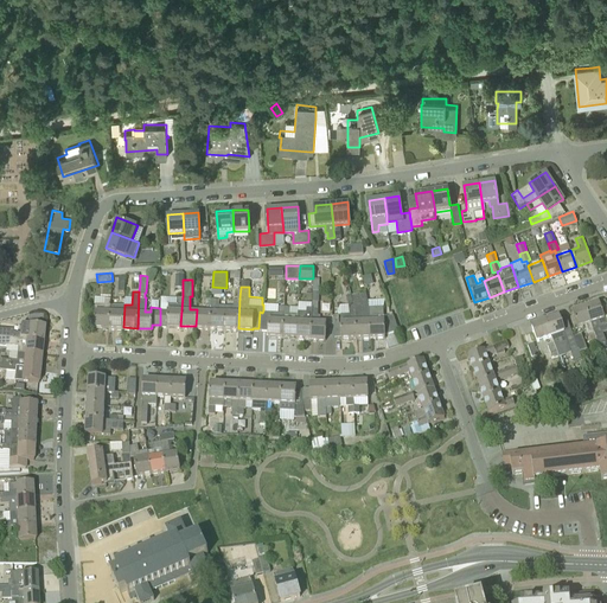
[(160,325),(180,326),(183,295),(177,294),(177,301),(167,300),(167,308),(160,308),(160,325)]
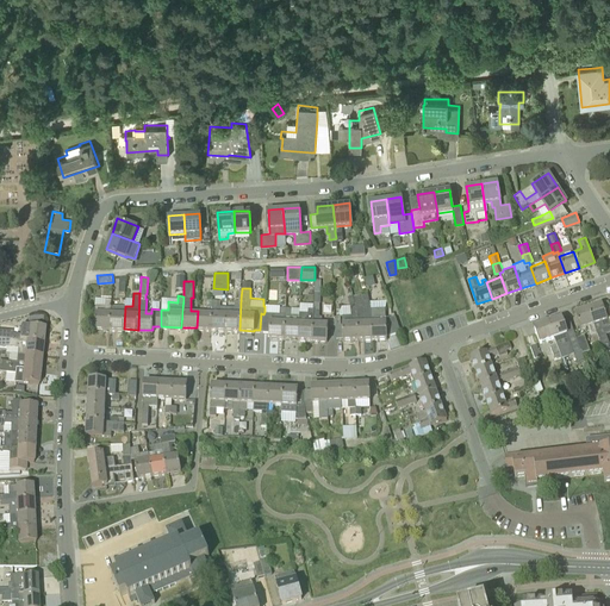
[(110,329),(111,305),(111,297),(105,297),(105,304),(97,304),(95,328),(110,329)]
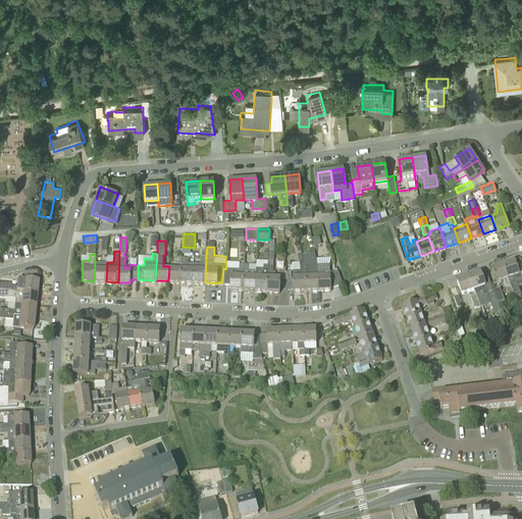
[(193,282),(194,261),(187,261),(187,255),(181,255),(181,261),(181,266),(180,281),(193,282)]
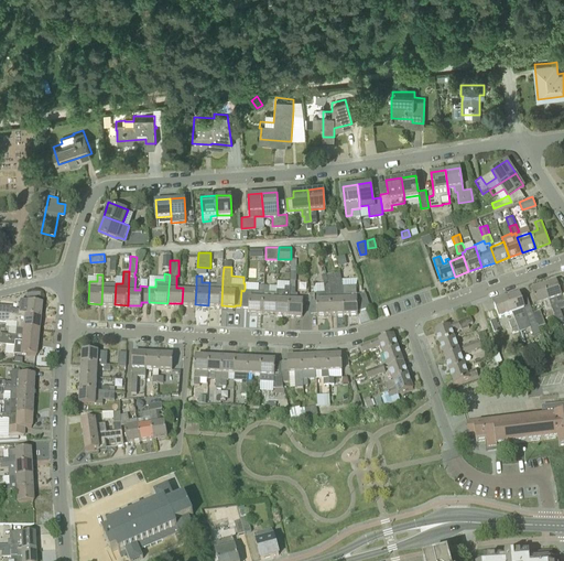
[(221,305),(223,277),(217,277),(216,282),(209,282),(208,305),(221,305)]
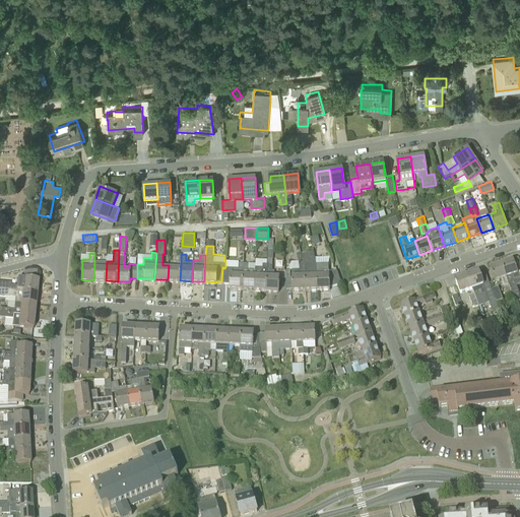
[(272,268),(272,256),(267,256),(267,262),(265,288),(278,288),(279,274),(273,274),(274,268),(272,268)]
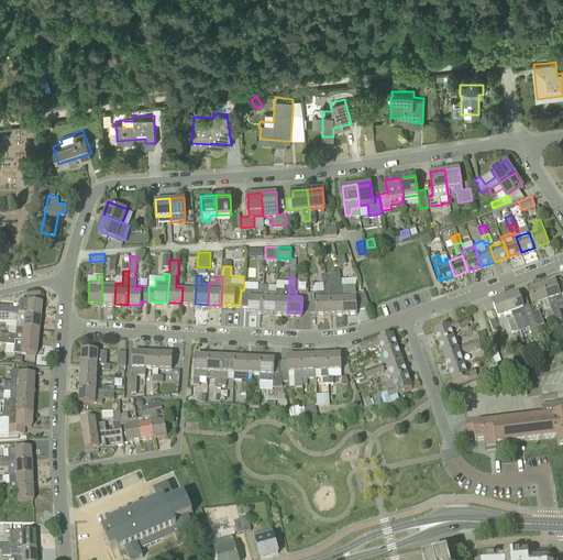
[(556,302),(562,300),(562,299),(555,278),(543,283),(549,298),(552,307),(554,314),(555,319),(562,317),(556,302)]
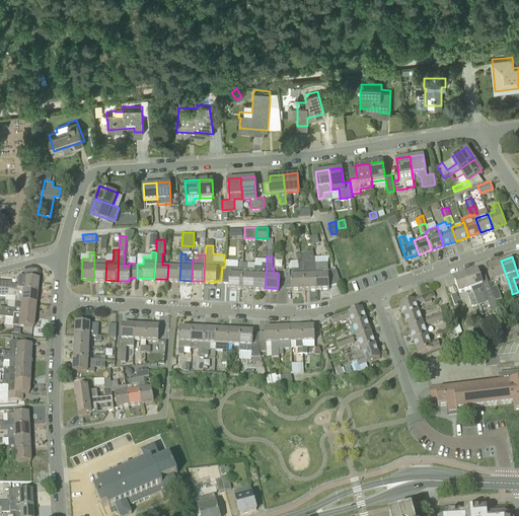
[(304,268),(303,261),(302,258),(297,258),(298,259),(298,268),(292,268),(292,288),(304,287),(304,273),(304,268)]
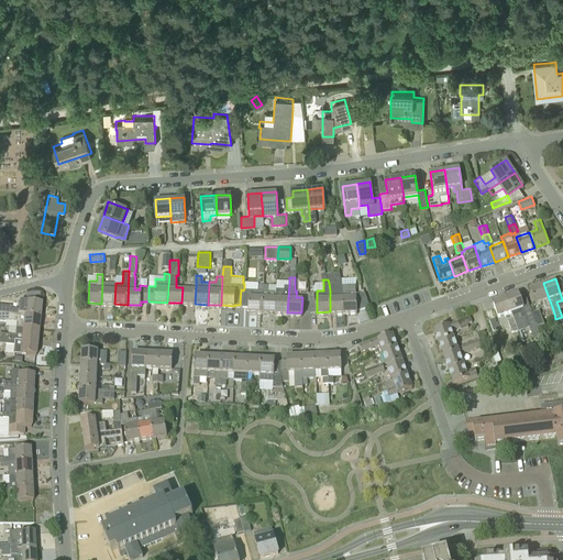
[(114,304),(116,283),(102,282),(101,304),(114,304)]
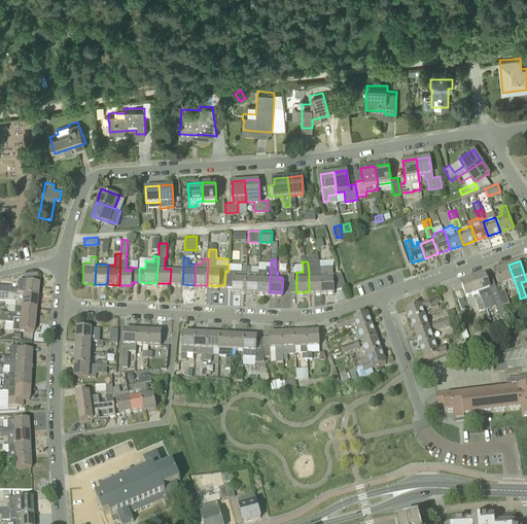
[(245,291),(246,265),(242,265),(241,270),(229,270),(227,272),(225,271),(224,285),(233,285),(233,290),(245,291)]
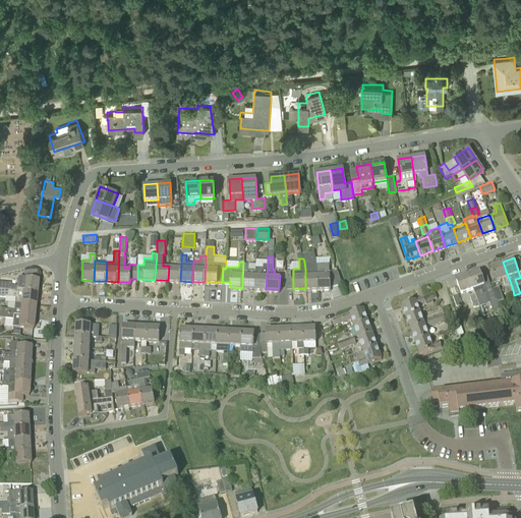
[(254,288),(255,268),(248,268),(248,263),(243,262),(242,288),(254,288)]
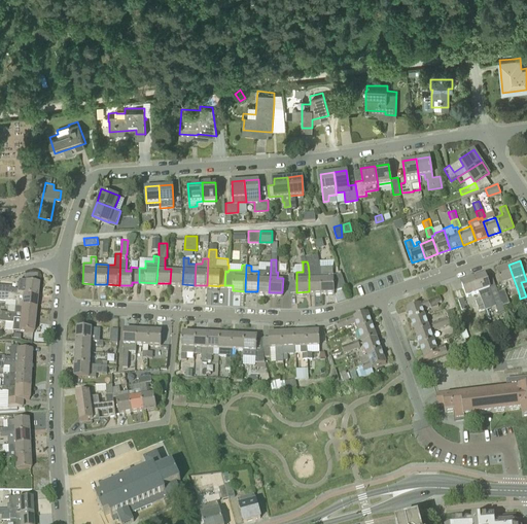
[(321,277),(321,291),(334,291),(334,288),(346,285),(342,273),(334,273),(334,265),(320,265),(321,277)]
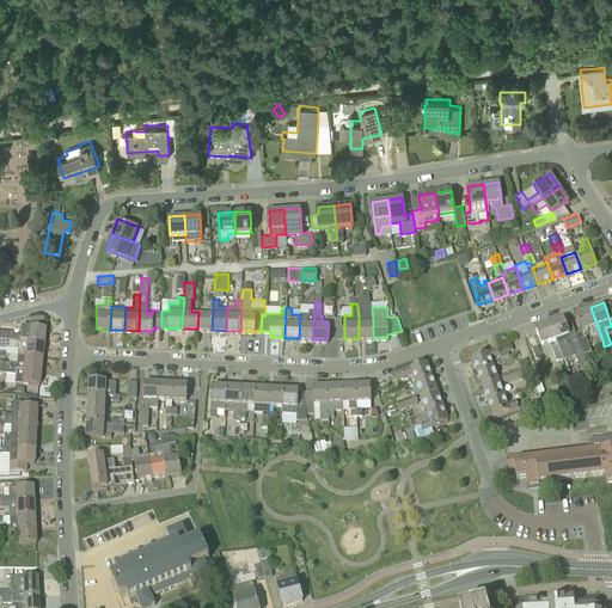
[(582,329),(595,324),(597,324),(591,307),(576,312),(582,329)]
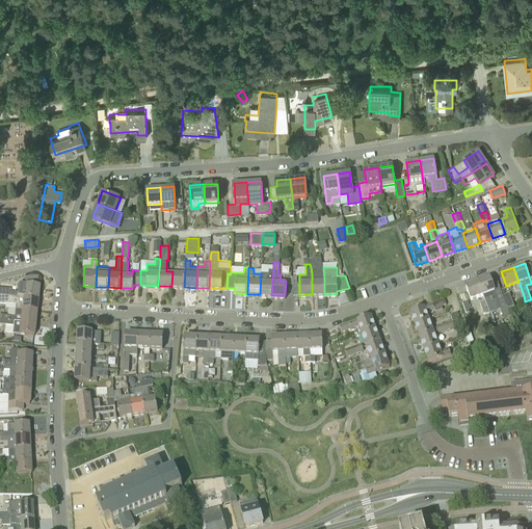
[(271,295),(273,268),(268,268),(268,271),(261,271),(261,273),(260,294),(271,295)]
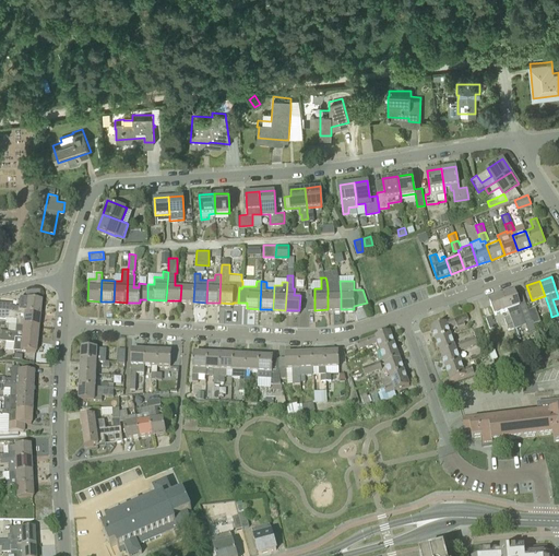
[(193,302),(194,285),(181,285),(180,300),(193,302)]
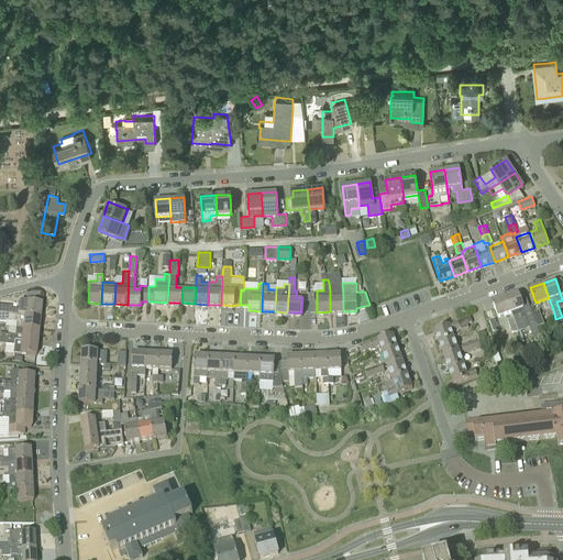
[(518,292),(506,296),(512,316),(517,329),(525,326),(521,318),(527,317),(530,325),(536,322),(532,310),(529,303),(522,306),(518,292)]
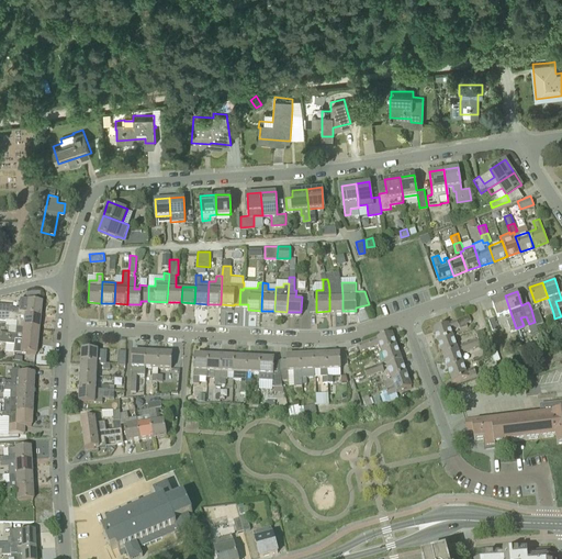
[(329,311),(343,311),(343,295),(329,295),(329,311)]
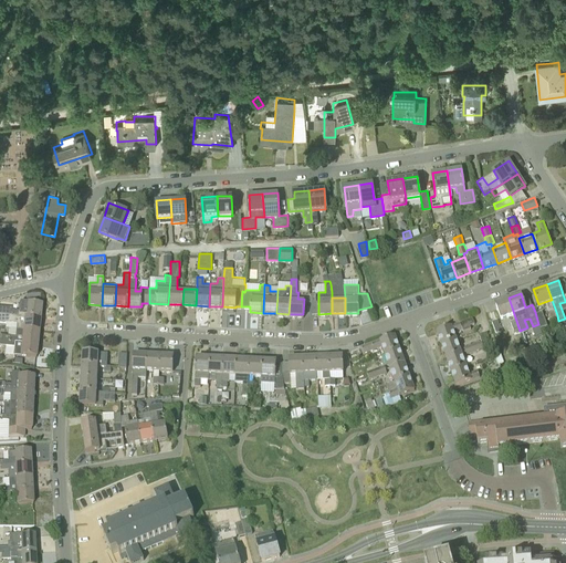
[(501,318),(513,313),(509,298),(495,302),(501,318)]
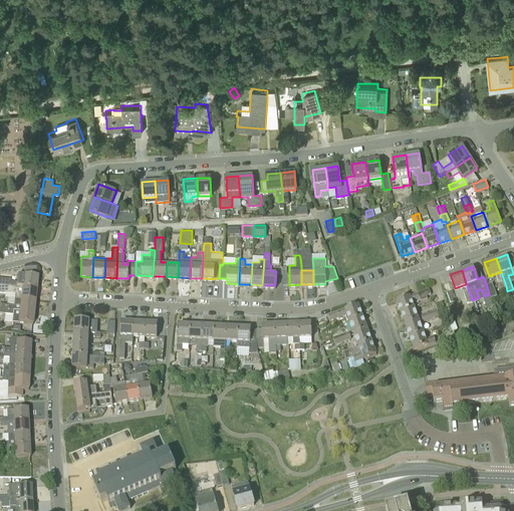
[(0,283),(36,287),(38,274),(23,272),(23,273),(17,272),(16,279),(11,279),(11,277),(0,275),(0,283)]
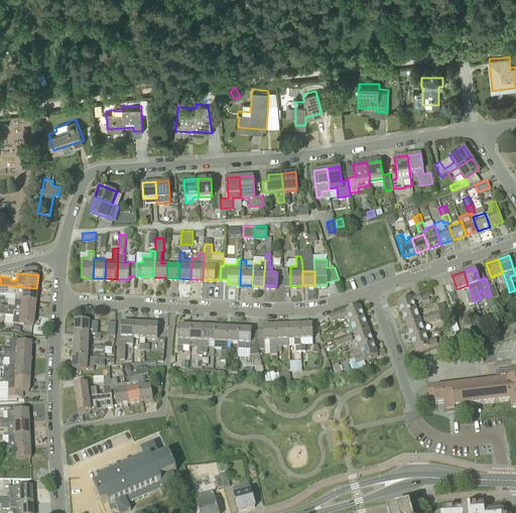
[(494,282),(488,284),(491,295),(492,297),(499,295),(494,282)]
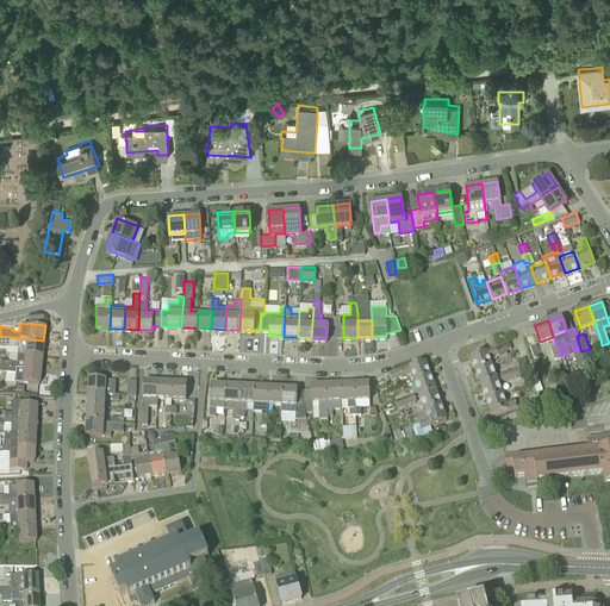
[(42,355),(43,341),(0,336),(0,343),(10,344),(18,345),(17,353),(42,355)]
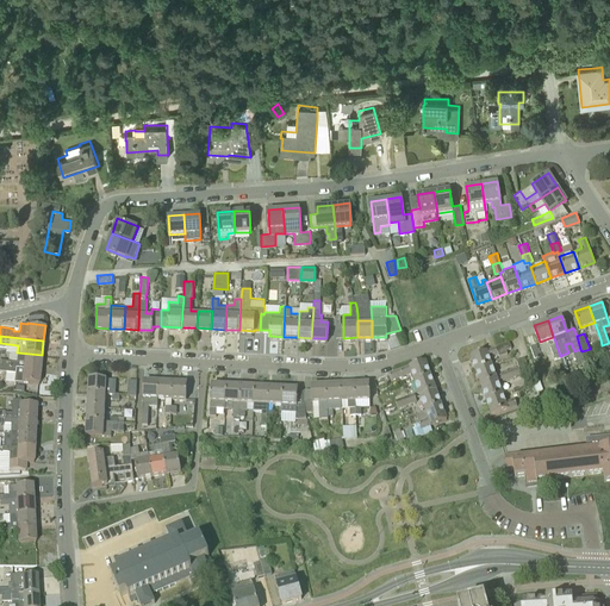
[(475,368),(492,363),(489,355),(498,351),(499,355),(508,351),(506,349),(512,347),(509,339),(470,354),(475,368)]
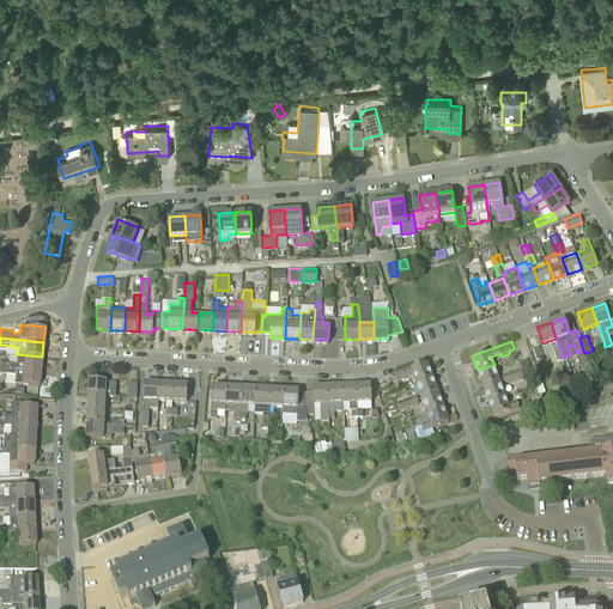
[(538,358),(544,355),(539,343),(533,346),(538,358)]
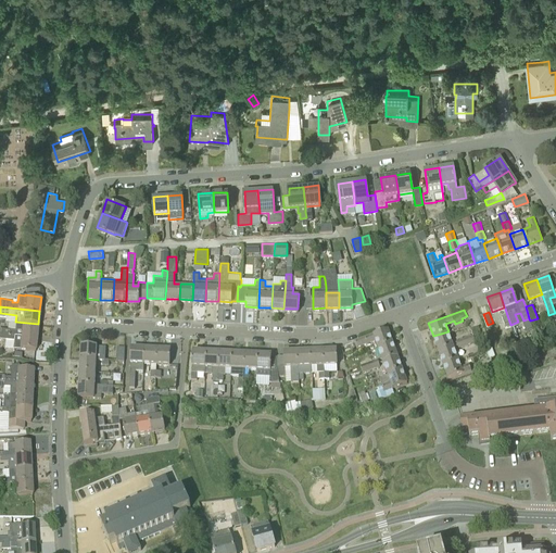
[(0,331),(36,337),(38,324),(15,322),(15,328),(0,326),(0,331)]
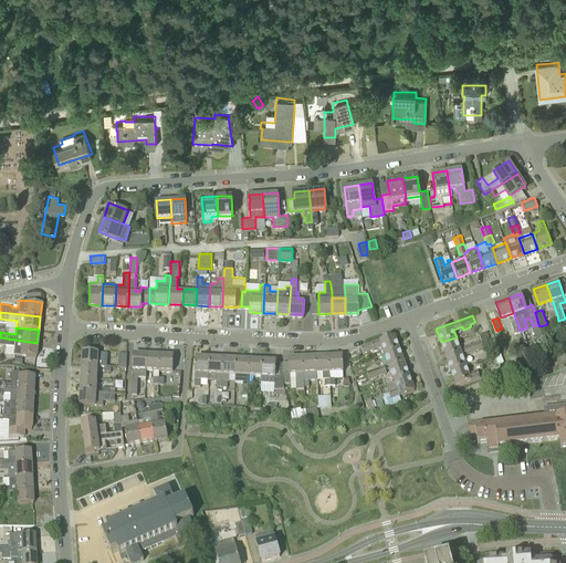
[(479,333),(482,340),(483,343),(491,340),(488,330),(479,333)]
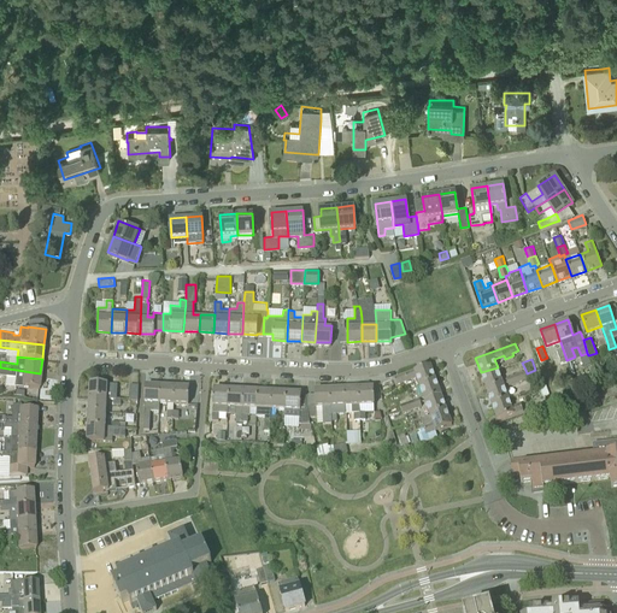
[(418,384),(435,378),(429,363),(382,381),(385,387),(415,376),(417,381),(410,383),(411,387),(418,384)]
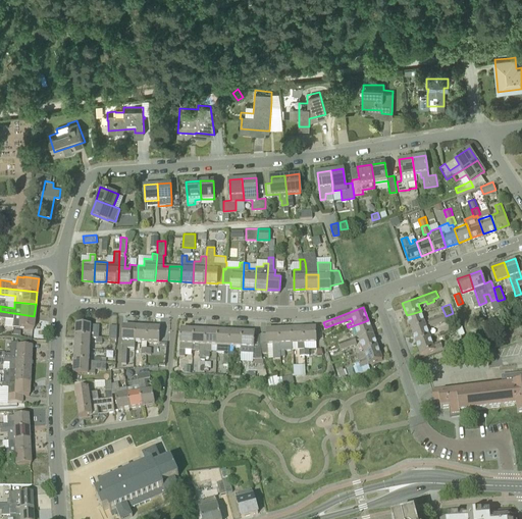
[(33,326),(34,316),(0,311),(0,315),(12,317),(12,324),(33,326)]
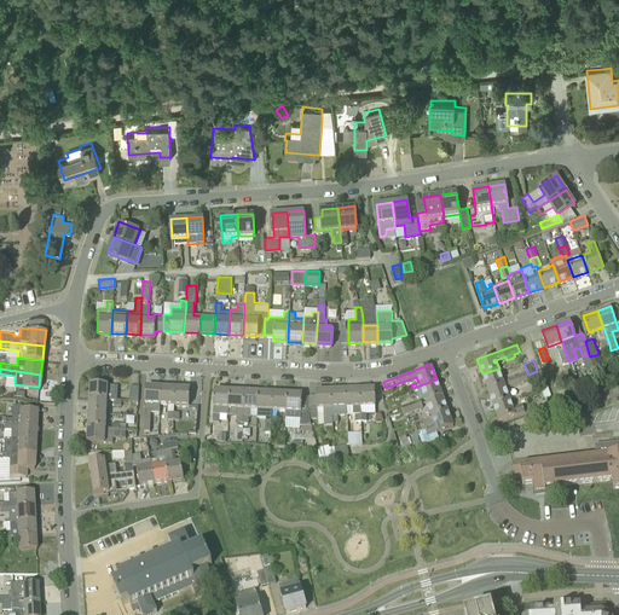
[(487,389),(504,383),(499,369),(482,373),(487,389)]
